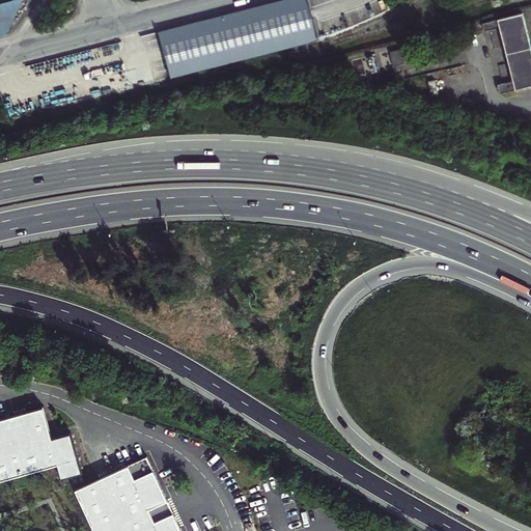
[(14,0),(0,3),(0,37),(7,36),(23,0),(14,0)]
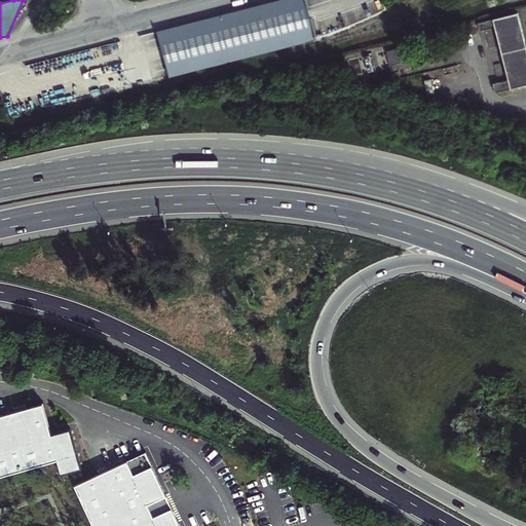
[(278,0),(157,31),(168,76),(315,42),(304,0),(278,0)]
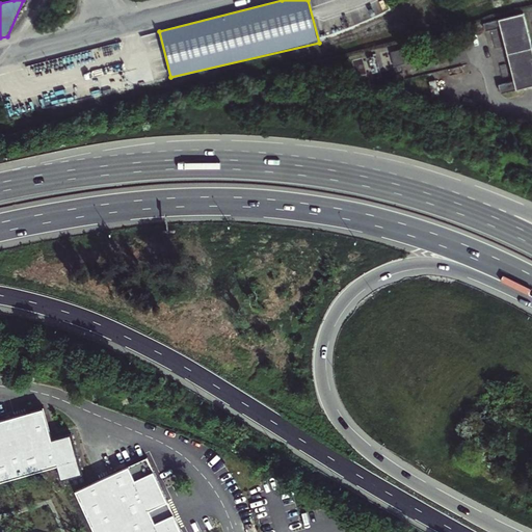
[(505,83),(489,86),(491,95),(531,85),(531,48),(524,50),(516,16),(476,25),(478,33),(493,30),(505,83)]
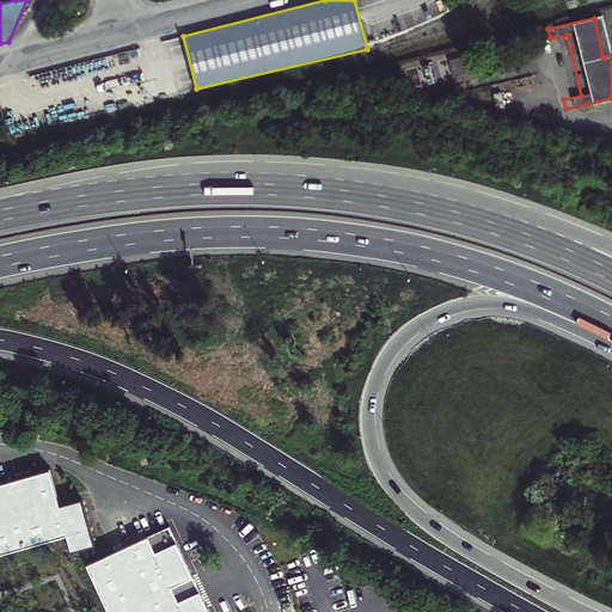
[(481,53),(469,55),(472,73),(485,69),(481,53)]
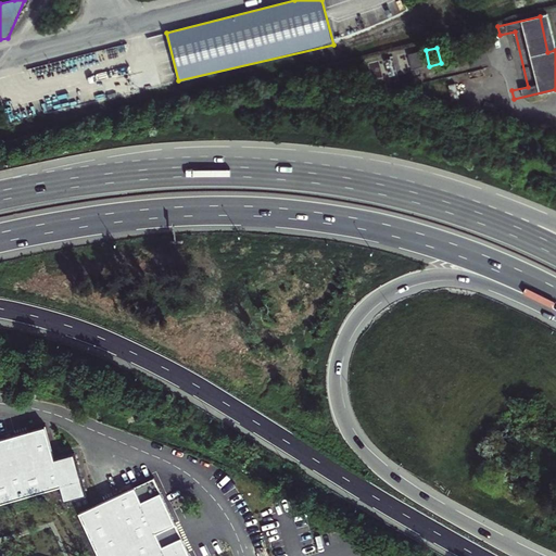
[(419,50),(409,51),(412,67),(422,66),(419,50)]
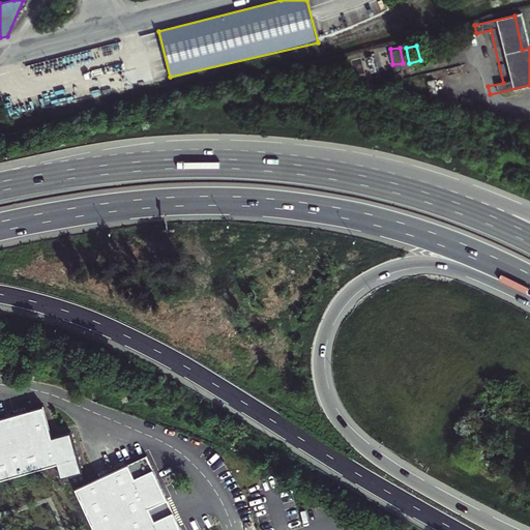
[(0,478),(58,463),(62,477),(82,471),(71,432),(52,437),(43,406),(0,417),(0,478)]
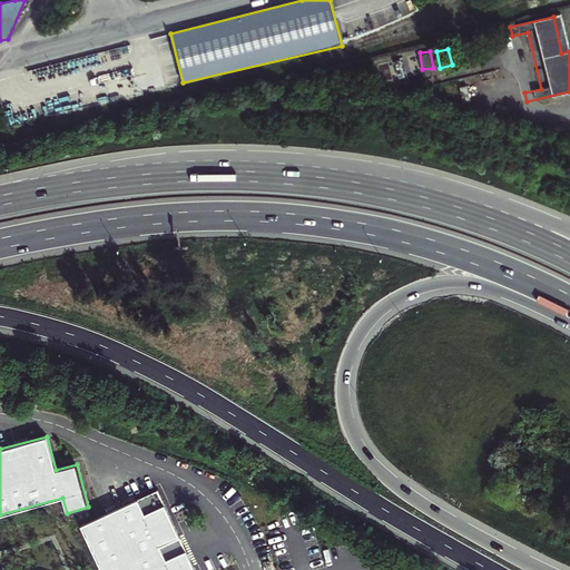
[(195,569),(158,490),(81,524),(101,569),(195,569)]
